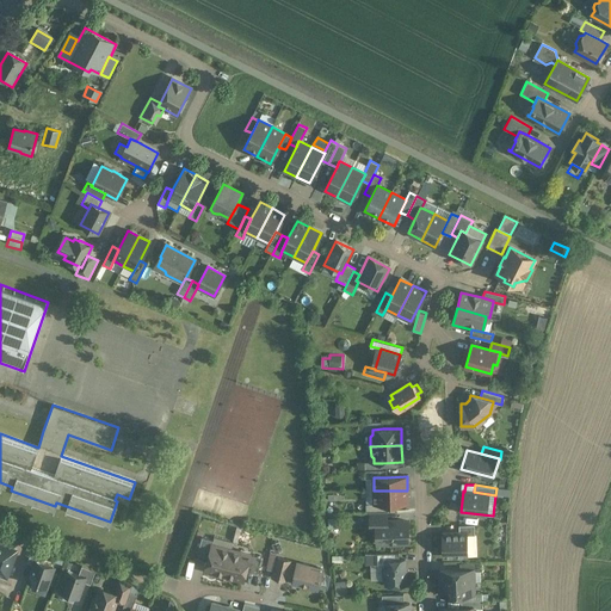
[(407,491),(374,491),(374,504),(375,505),(387,505),(407,504),(407,491)]
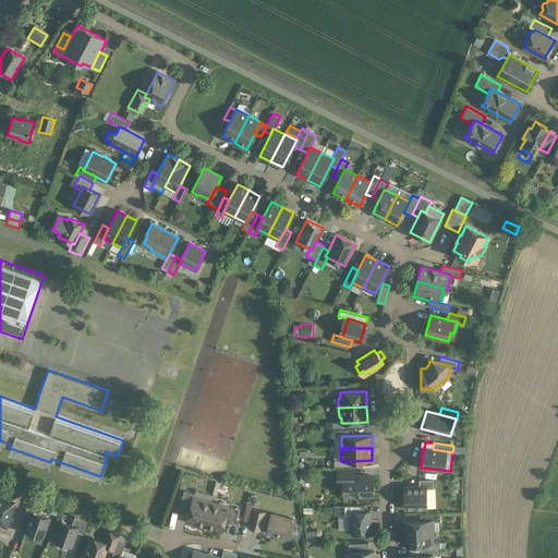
[(353,469),(338,469),(338,480),(343,480),(343,477),(353,477),(353,469)]
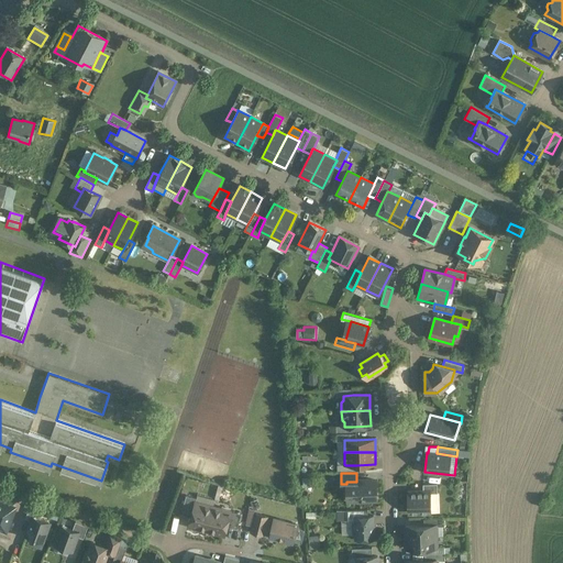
[(356,482),(346,482),(346,484),(346,493),(350,493),(351,500),(357,499),(357,501),(365,501),(365,499),(376,499),(376,481),(356,482)]
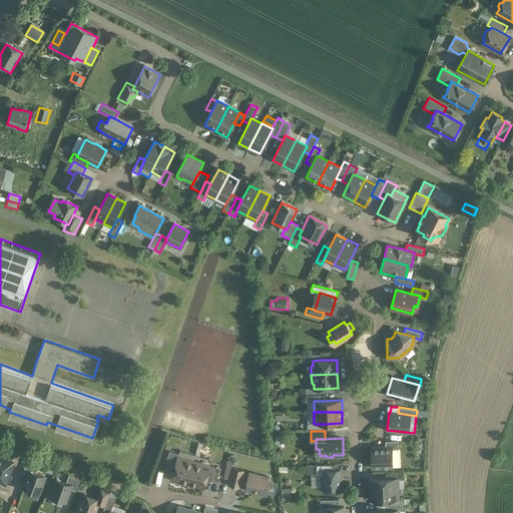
[(398,441),(385,441),(386,448),(392,448),(392,450),(399,449),(398,441)]
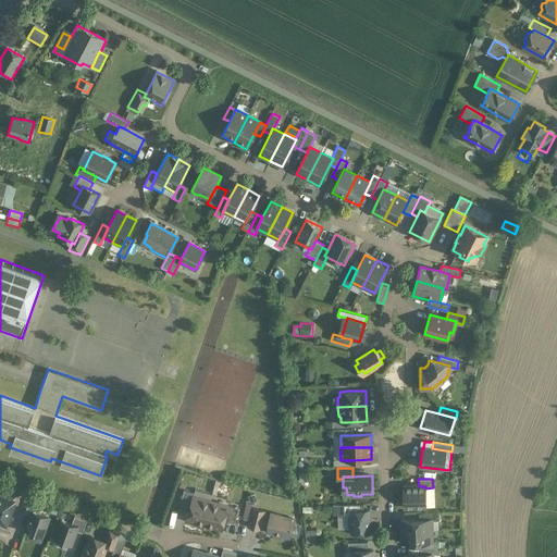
[(419,486),(404,486),(405,508),(425,507),(425,489),(425,486),(419,486)]
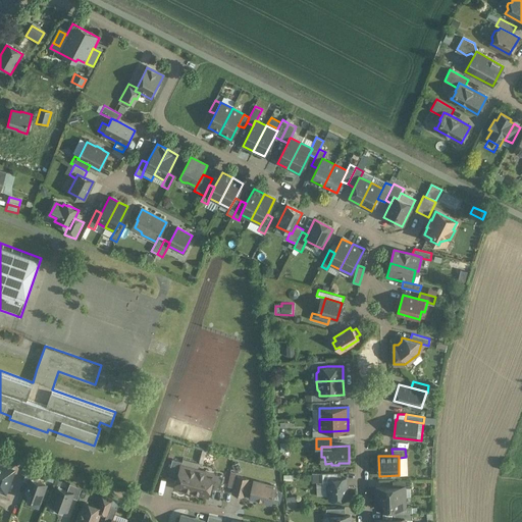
[(13,463),(0,458),(0,464),(11,469),(13,463)]
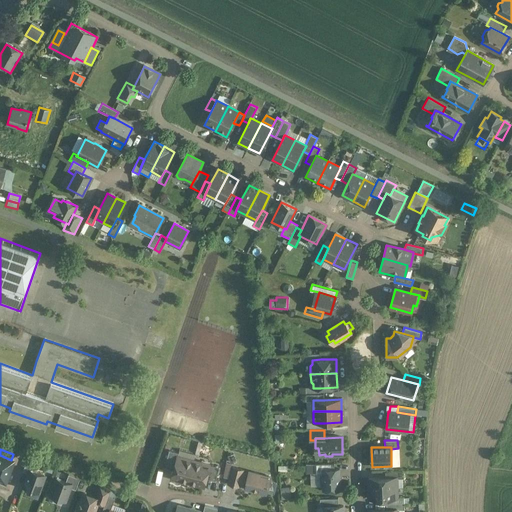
[(178,453),(169,451),(164,468),(174,470),(177,457),(178,453)]
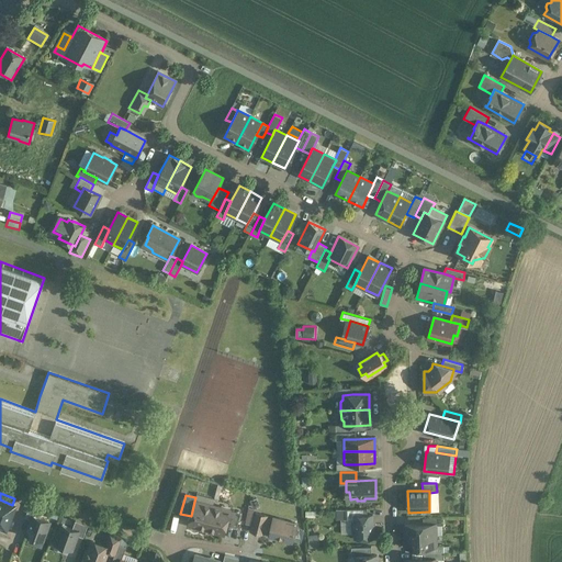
[(258,498),(250,499),(253,508),(260,506),(258,498)]
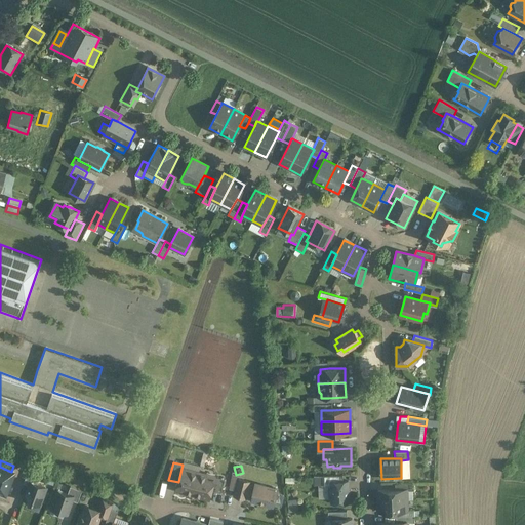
[(0,467),(0,493),(6,495),(11,480),(10,480),(12,474),(11,474),(11,472),(0,467)]
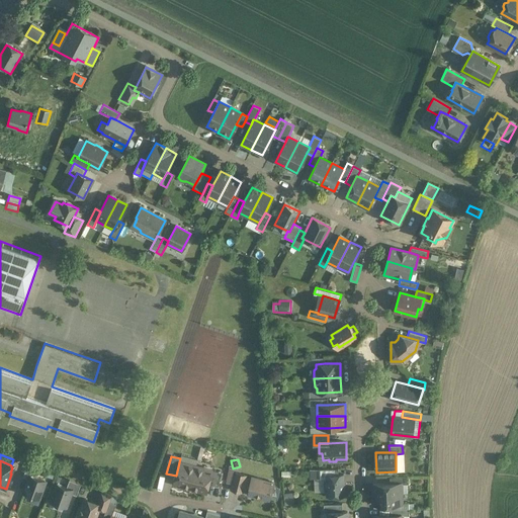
[(179,462),(176,476),(174,484),(190,488),(195,466),(179,462)]
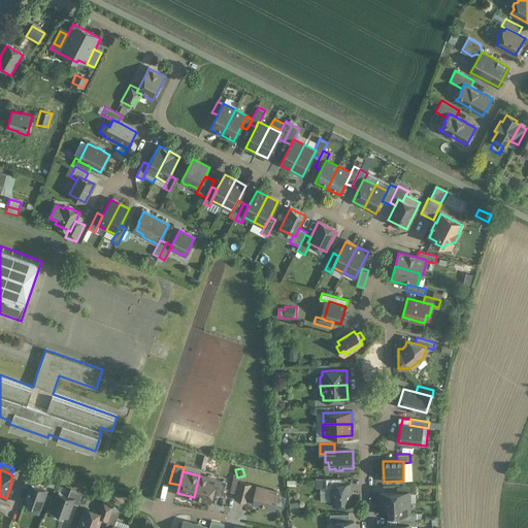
[(39,480),(28,474),(24,487),(29,489),(31,485),(37,487),(39,480)]
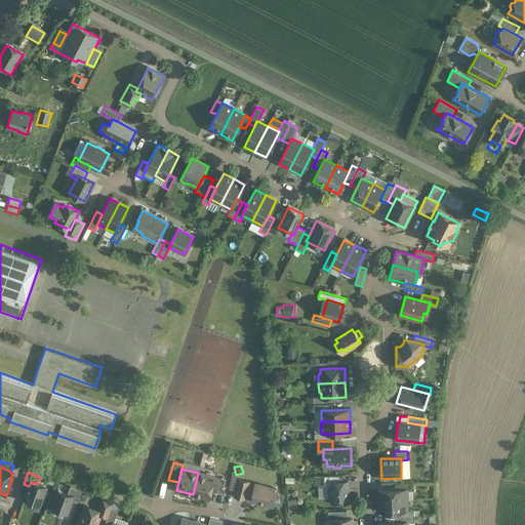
[(214,477),(198,473),(193,494),(209,498),(211,491),(214,477)]
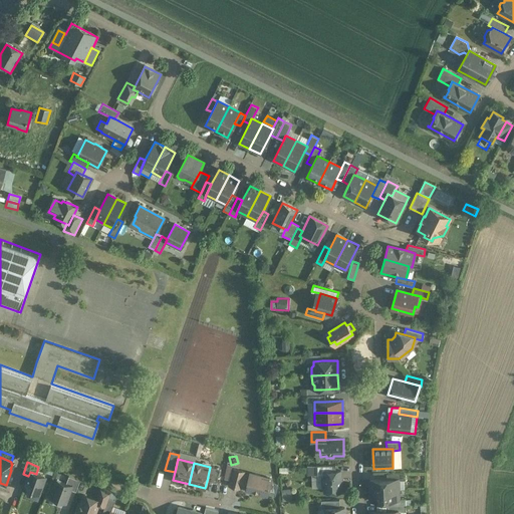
[(317,476),(317,466),(306,466),(306,476),(317,476)]
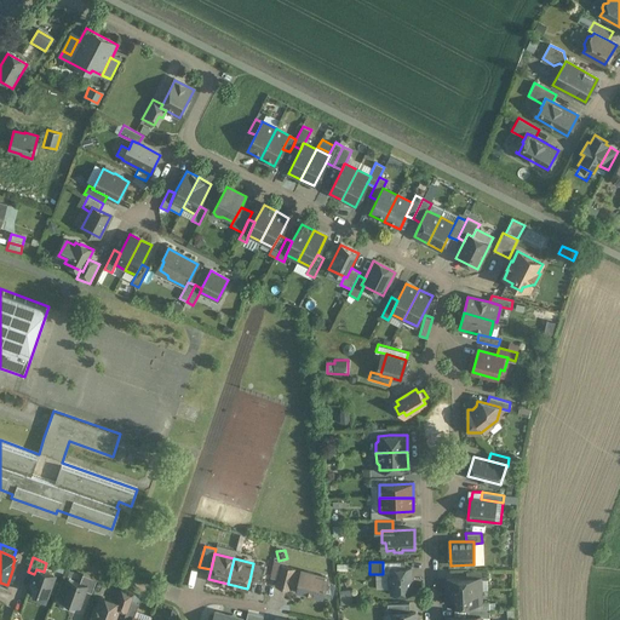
[(405,568),(405,562),(383,562),(383,574),(391,573),(391,569),(405,568)]
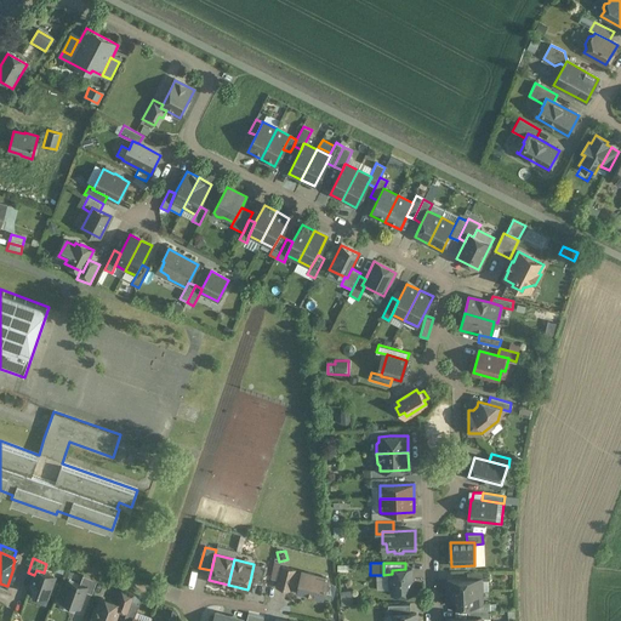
[(266,568),(254,564),(250,581),(262,584),(266,568)]
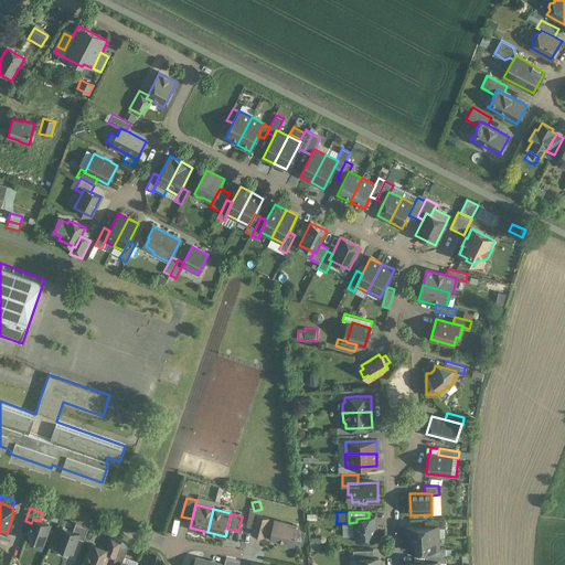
[(268,520),(256,516),(252,534),(264,537),(265,534),(267,523),(268,520)]
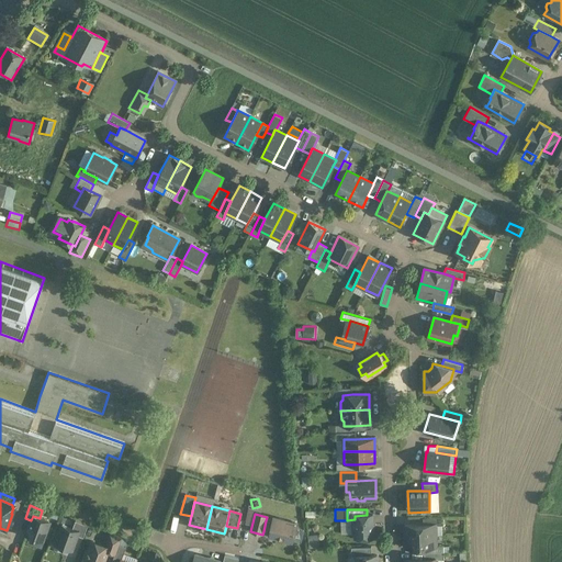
[(367,515),(355,516),(355,519),(355,526),(352,528),(352,535),(355,537),(355,539),(357,539),(359,541),(366,541),(368,538),(373,538),(372,515),(367,515)]
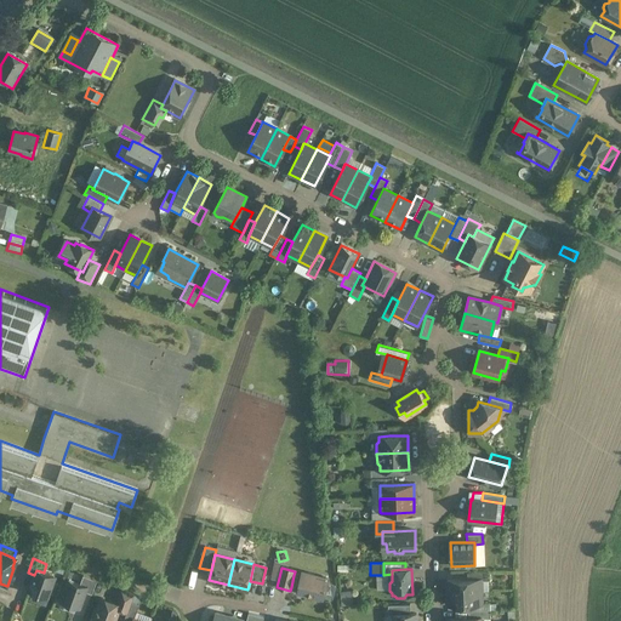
[(44,573),(36,570),(34,575),(29,591),(47,597),(55,576),(44,573)]
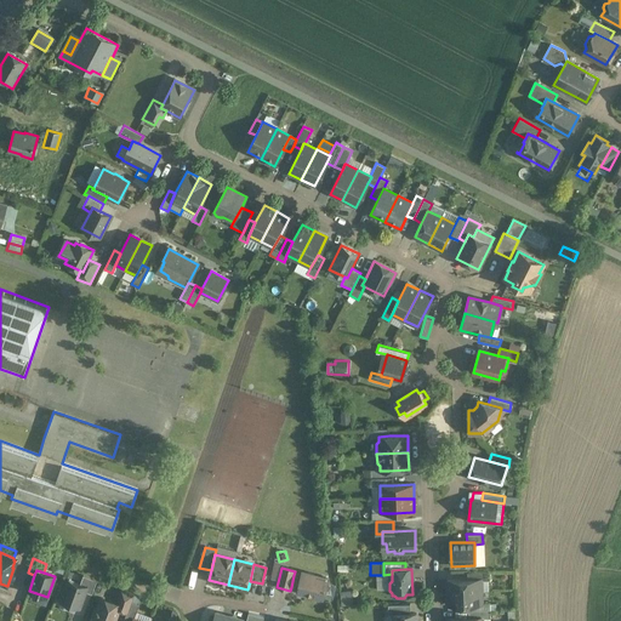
[(328,580),(302,573),(301,576),(294,575),(291,587),(297,588),(297,592),(309,596),(312,598),(319,600),(322,598),(323,599),(328,580)]
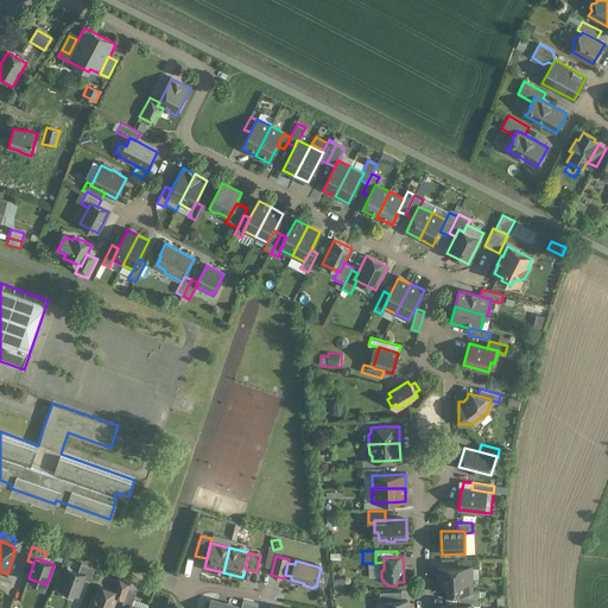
[(95,569),(81,564),(78,572),(84,575),(83,580),(90,582),(95,569)]
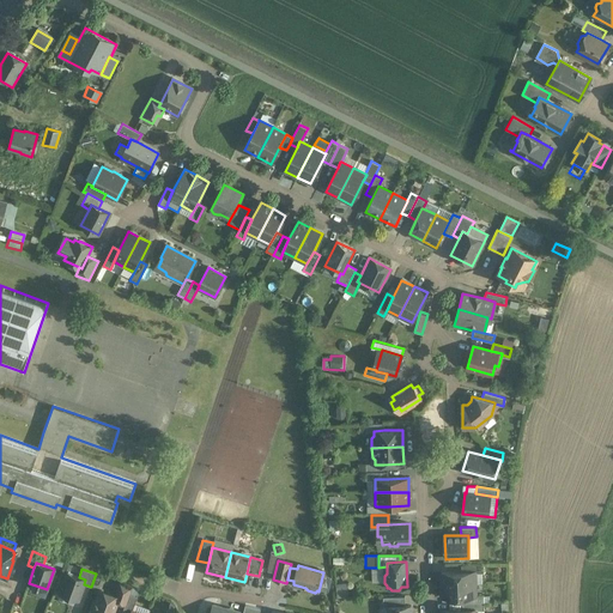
[(79,577),(67,572),(60,593),(78,600),(84,584),(85,580),(79,577)]
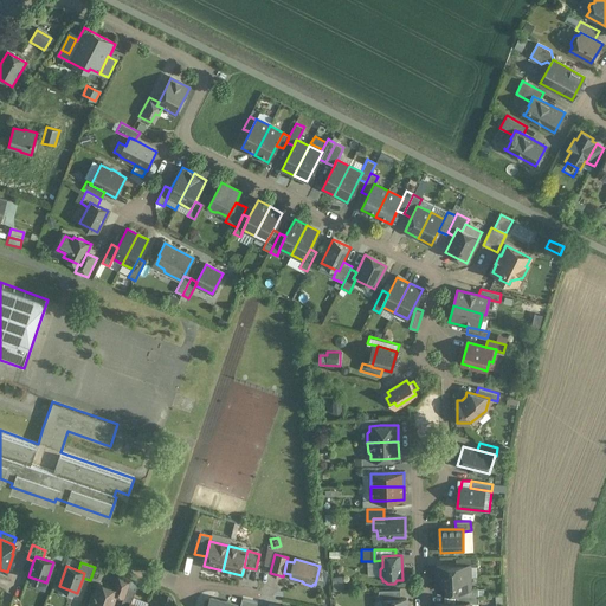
[(456,566),(436,567),(437,579),(470,578),(469,566),(456,566)]
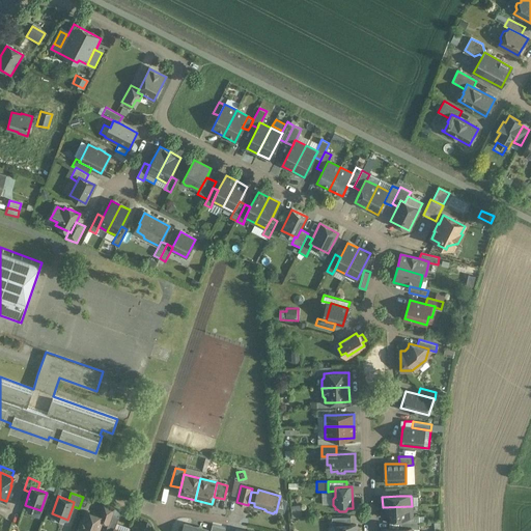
[(107,505),(103,516),(103,518),(102,522),(108,524),(112,514),(114,508),(107,505)]
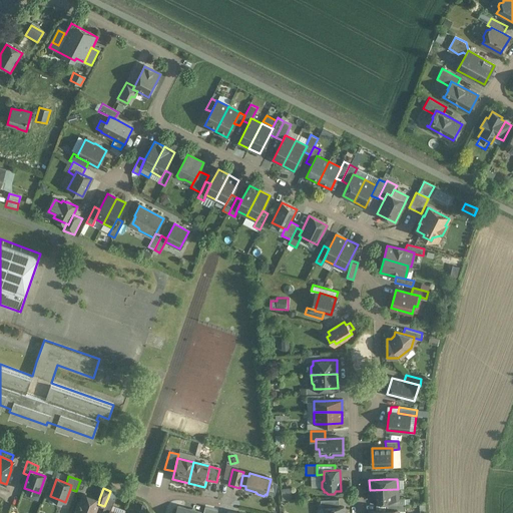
[(281,497),(291,497),(291,488),(281,488),(281,497)]
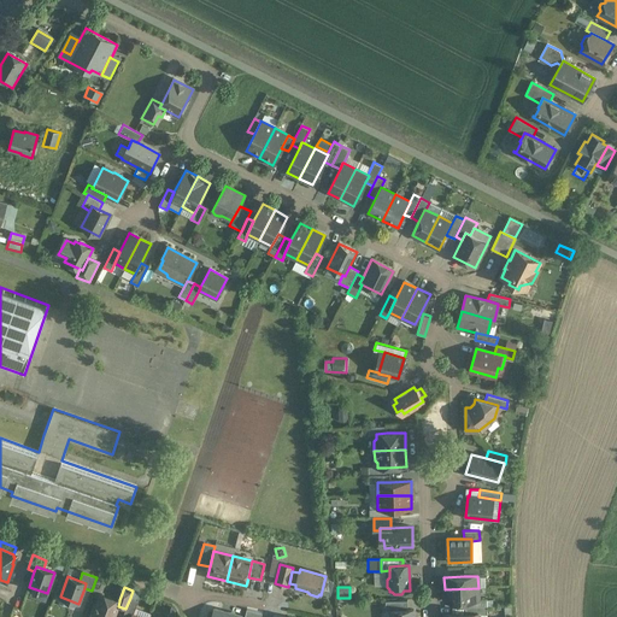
[(479,588),(445,589),(445,601),(465,600),(479,600),(479,599),(479,588)]
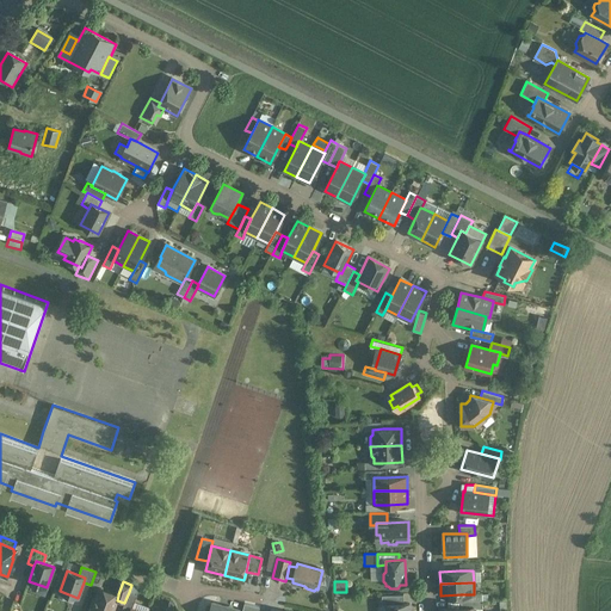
[(100,588),(97,597),(93,598),(92,603),(93,606),(91,610),(112,610),(117,600),(118,596),(118,594),(100,588)]
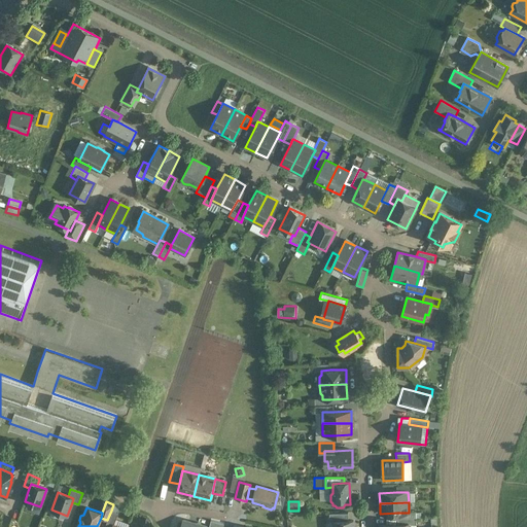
[(107,520),(104,526),(112,526),(113,525),(114,526),(118,514),(111,511),(107,520)]
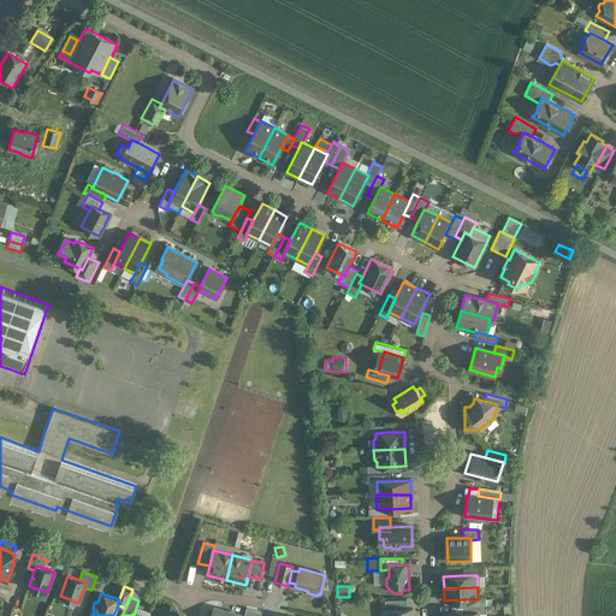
[(407,600),(385,600),(385,610),(390,610),(407,609),(407,600)]
